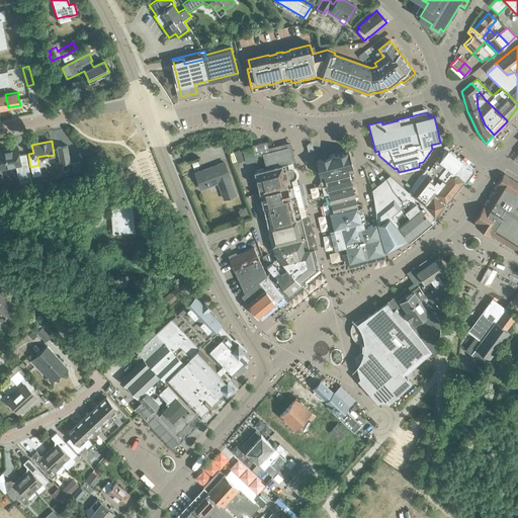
[(272,167),(287,163),(291,162),(287,147),(269,152),(266,142),(251,146),(254,156),(262,154),(265,166),(271,165),(272,167)]
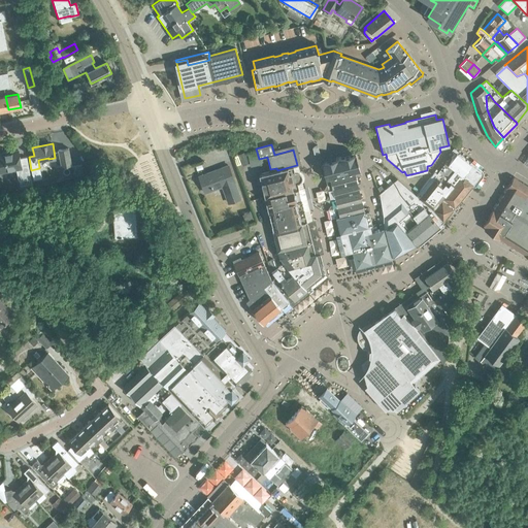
[(58,150),(61,166),(71,164),(68,149),(58,150)]
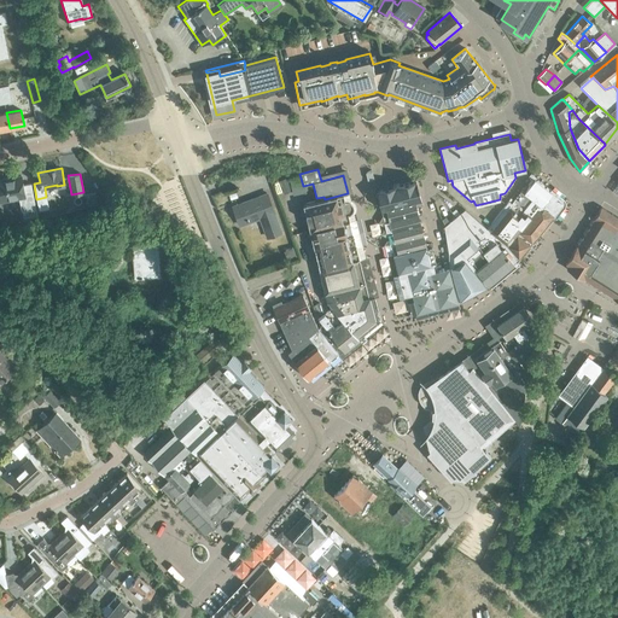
[(31,184),(23,185),(21,175),(0,179),(0,200),(18,198),(22,215),(1,219),(4,225),(38,219),(31,184)]
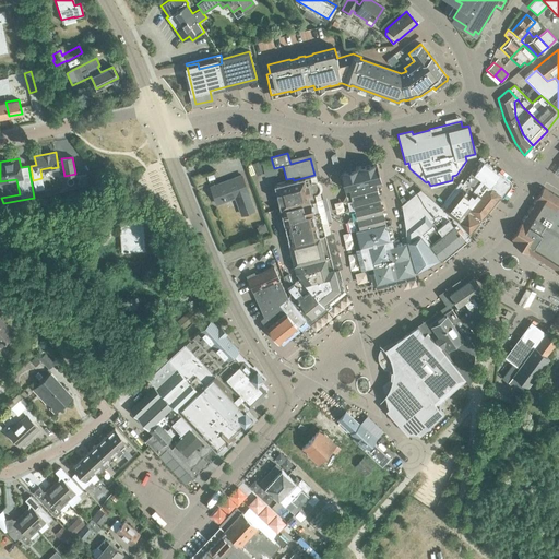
[(349,189),(376,182),(377,187),(381,185),(376,163),(376,162),(355,167),(355,168),(340,171),(344,187),(344,189),(345,189),(345,190),(349,189)]
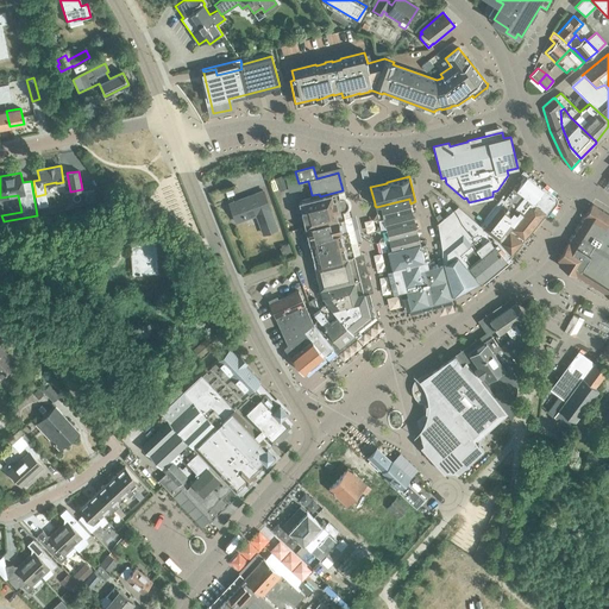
[(540,208),(546,213),(553,203),(554,201),(554,199),(552,196),(527,176),(518,189),(514,187),(501,203),(498,201),(479,226),(483,228),(500,243),(529,205),(534,207),(535,205),(540,208)]
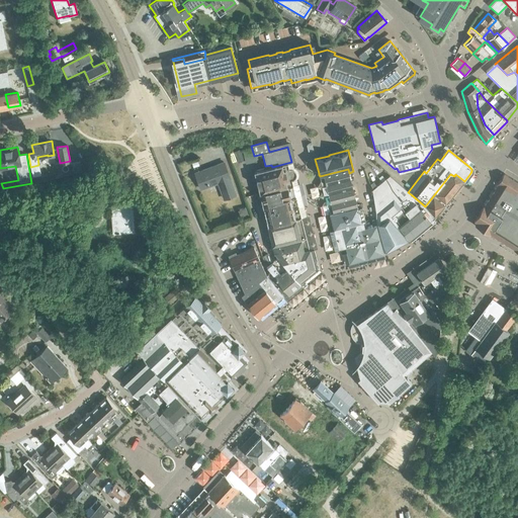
[(88,168),(86,159),(78,161),(79,169),(88,168)]
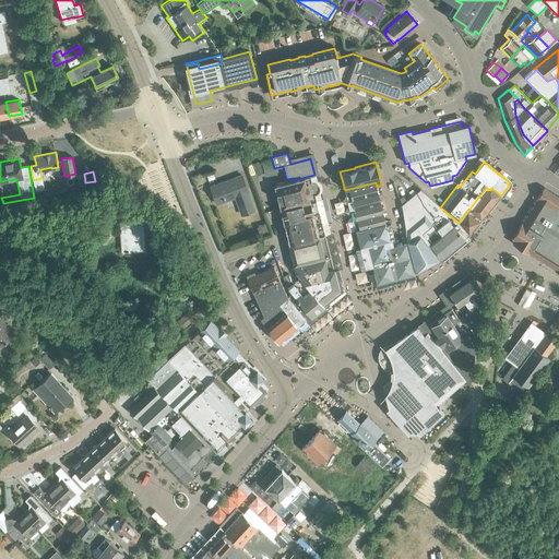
[(244,214),(254,210),(241,176),(211,187),(217,203),(237,197),(244,214)]
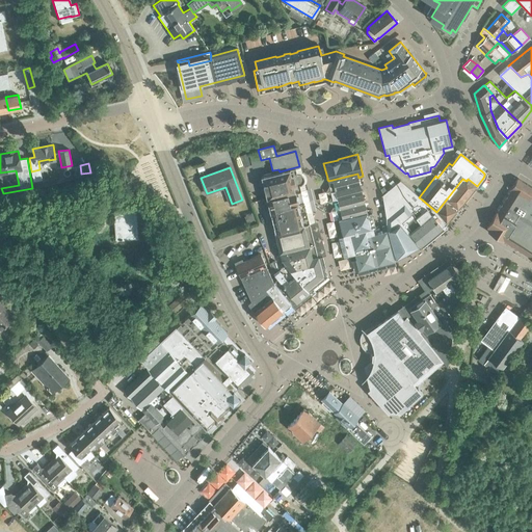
[(267,198),(301,190),(299,185),(301,184),(303,182),(304,179),(303,176),(301,174),(298,173),(297,174),(295,167),(280,171),(261,177),(267,198)]
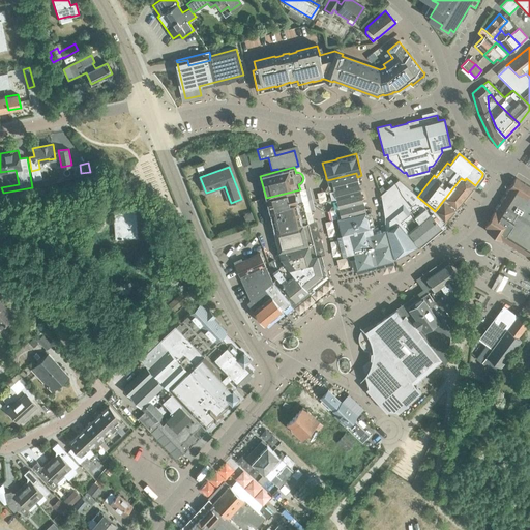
[(358,182),(357,177),(356,173),(331,179),(328,185),(334,188),(358,182)]
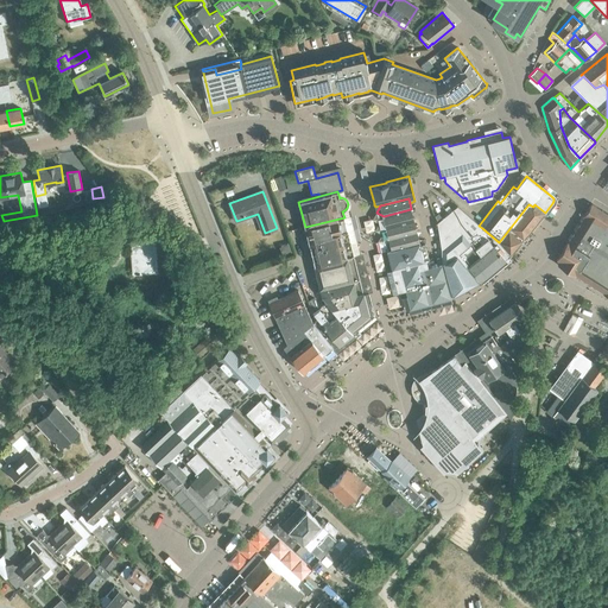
[(557,264),(607,296),(607,214),(591,203),(556,259),(558,261),(557,264)]
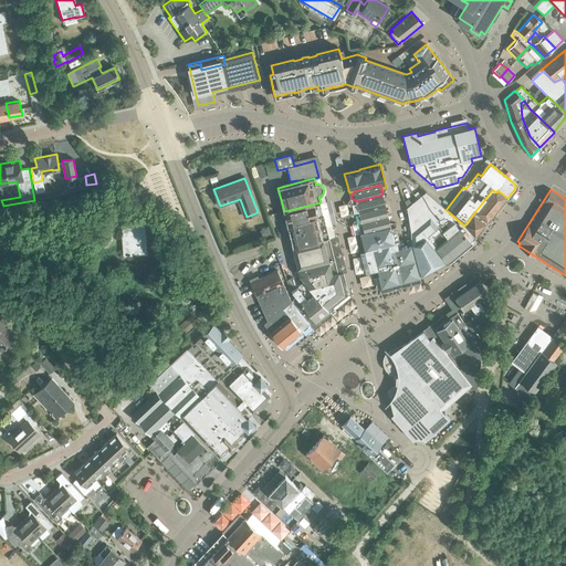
[(507,198),(502,194),(498,190),(496,192),(492,190),(464,226),(465,228),(474,238),(475,238),(507,198)]
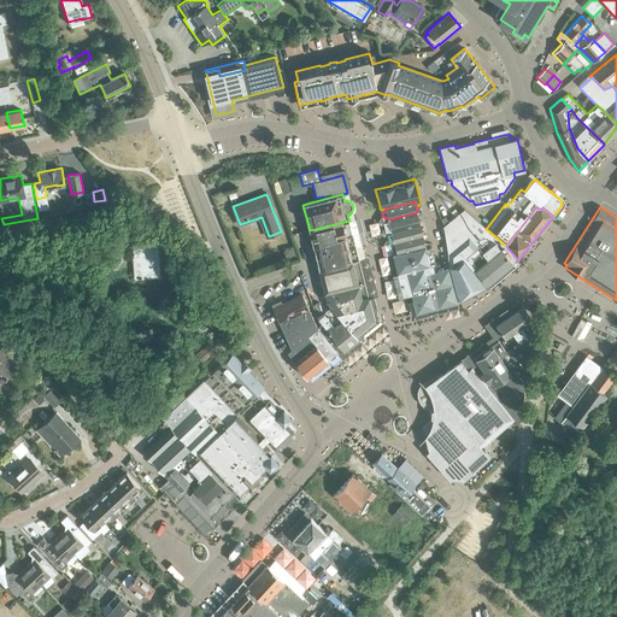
[(513,264),(517,259),(507,248),(506,246),(489,231),(486,229),(463,209),(442,225),(447,252),(447,268),(448,268),(457,300),(458,299),(459,300),(486,286),(485,285),(487,283),(488,285),(513,264)]
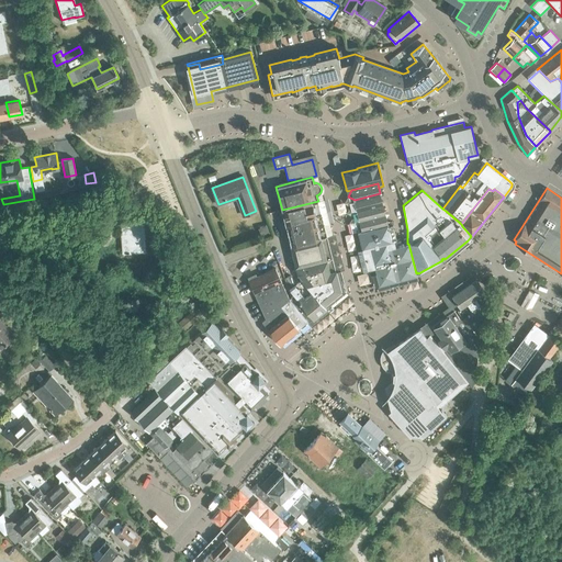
[(357,210),(382,203),(380,193),(355,200),(350,206),(357,210)]
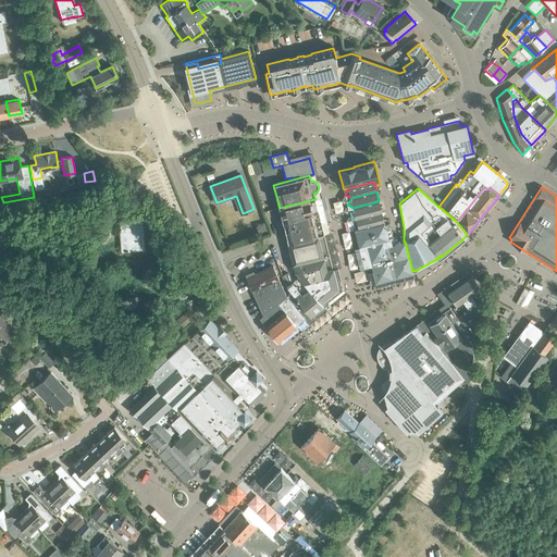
[(282,220),(318,210),(316,199),(280,208),(282,220)]
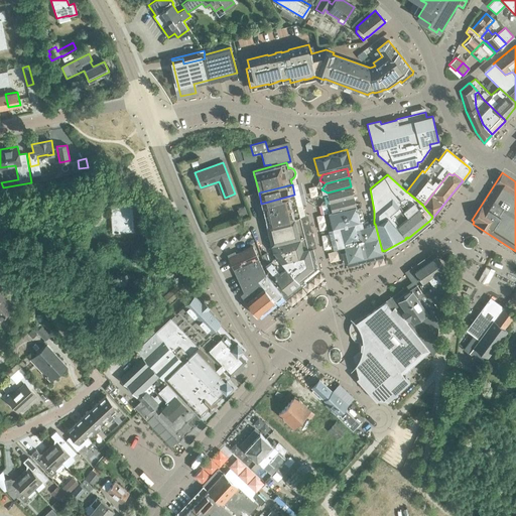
[(330,202),(353,196),(351,186),(328,192),(324,199),(330,202)]
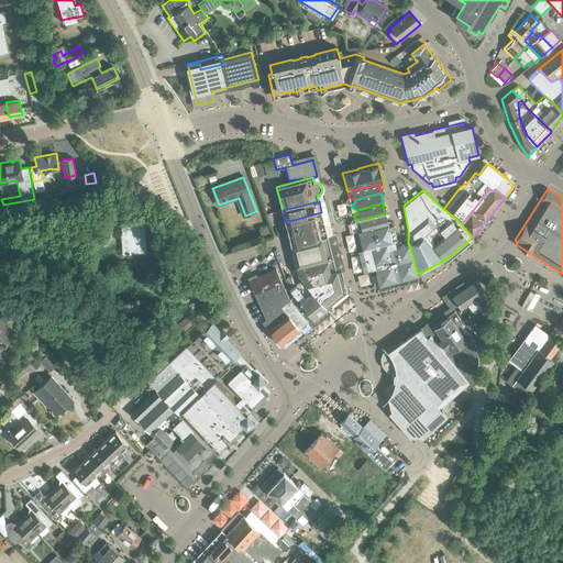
[(288,233),(324,224),(321,212),(285,222),(288,233)]
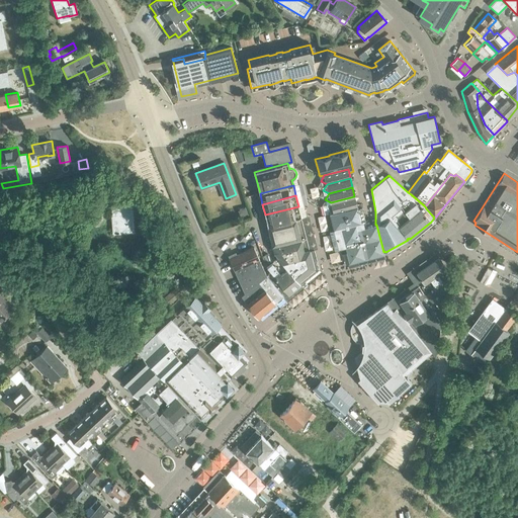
[(329,213),(330,213),(357,206),(354,196),(331,202),(328,208),(329,213)]
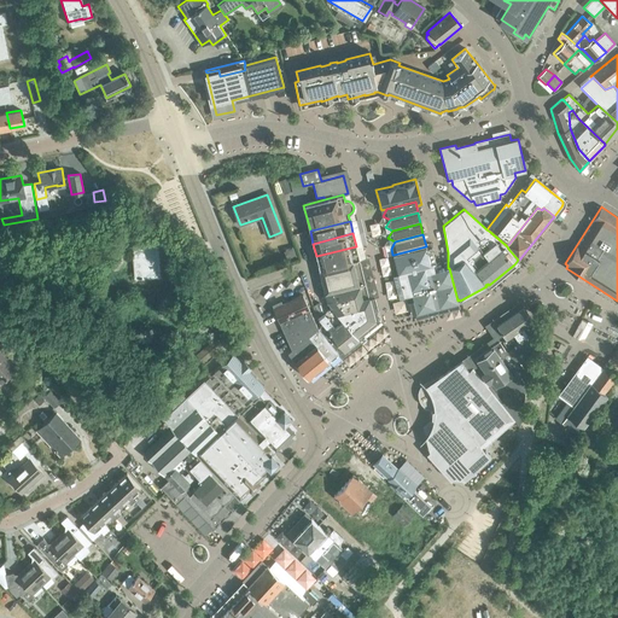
[(134,245),(135,278),(159,277),(157,244),(134,245)]
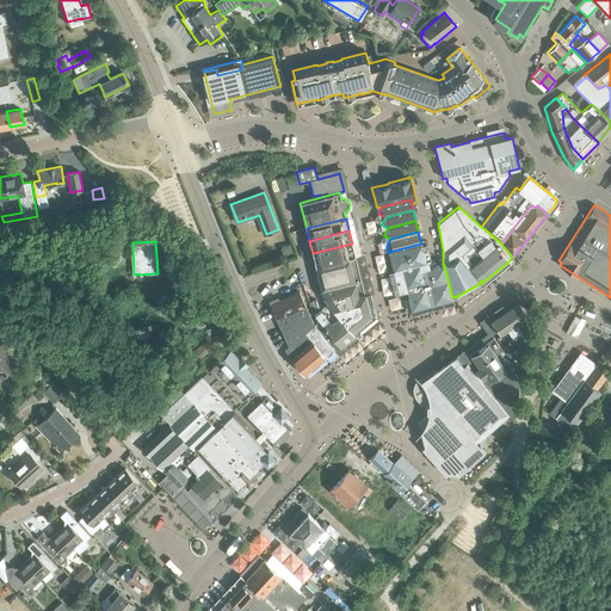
[(316,266),(356,257),(356,255),(357,254),(356,253),(356,252),(355,252),(353,246),(355,246),(353,244),(352,244),(313,253),(316,266)]
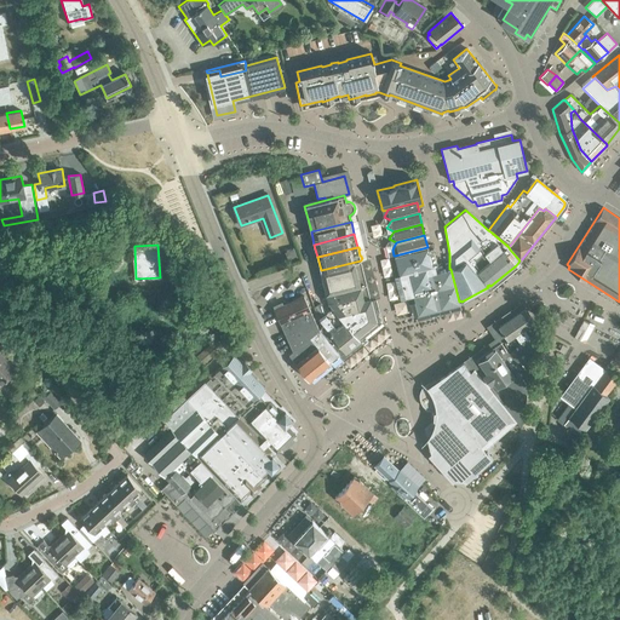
[(402,274),(432,267),(431,265),(437,264),(434,252),(432,250),(428,251),(428,247),(395,256),(400,274),(402,274)]
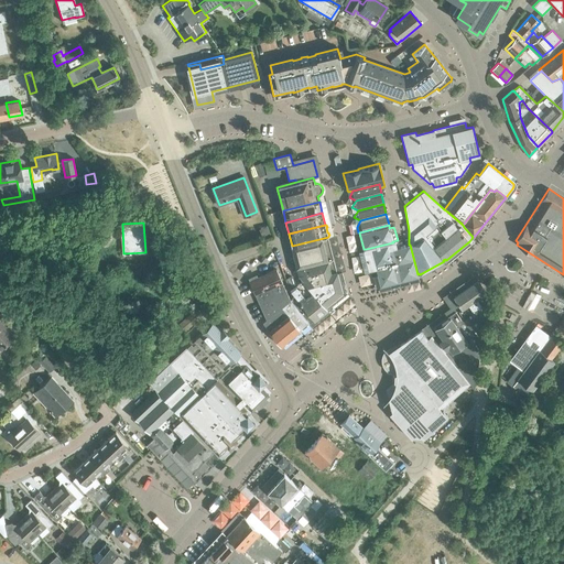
[(297,268),(334,258),(328,237),(292,246),(297,268)]
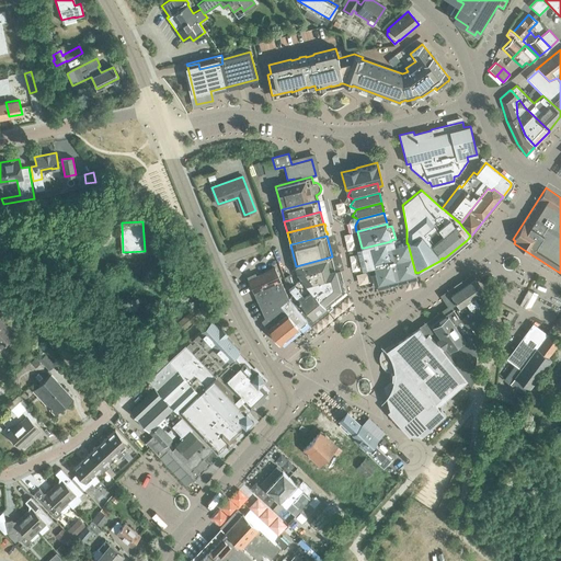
[(391,248),(395,247),(393,240),(391,241),(364,248),(368,264),(371,263),(373,263),(393,258),(391,248)]
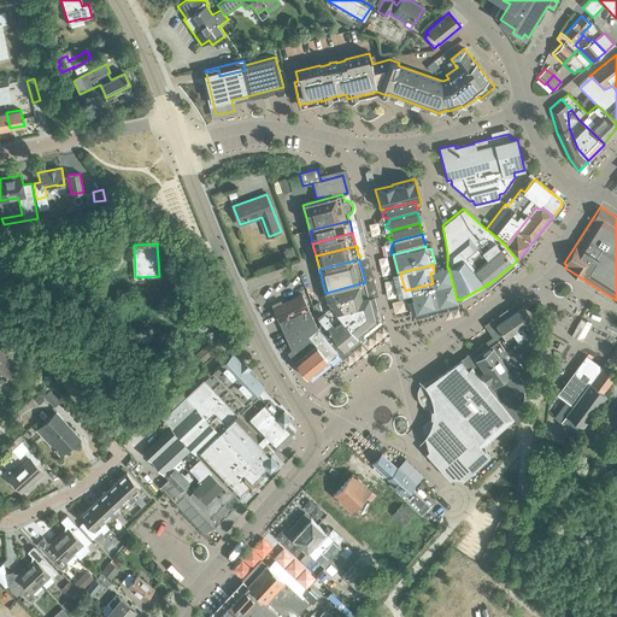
[(433,283),(410,289),(416,312),(457,301),(457,300),(448,268),(447,268),(434,271),(430,272),(433,283)]
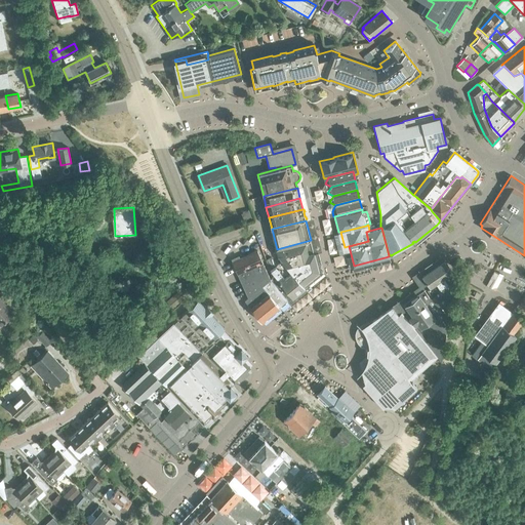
[(282,260),(314,252),(311,240),(277,249),(278,255),(279,255),(282,260)]
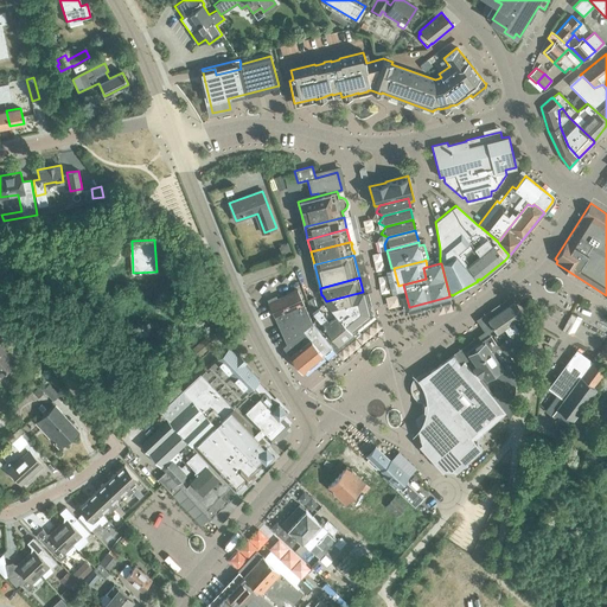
[(324,356),(324,355),(332,347),(312,321),(298,291),(269,304),(287,344),(283,347),(302,372),(324,356)]
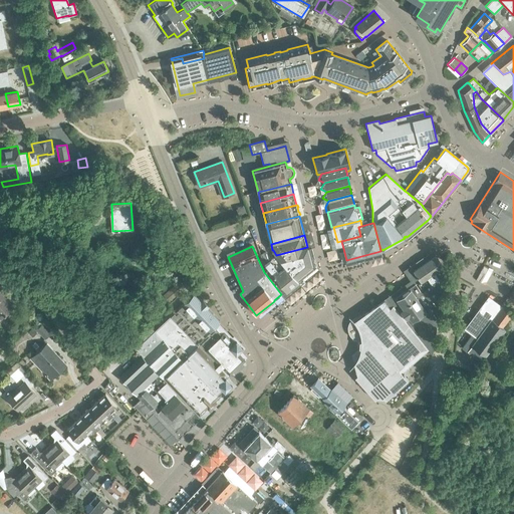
[(276,255),(296,278),(311,265),(307,247),(276,255)]
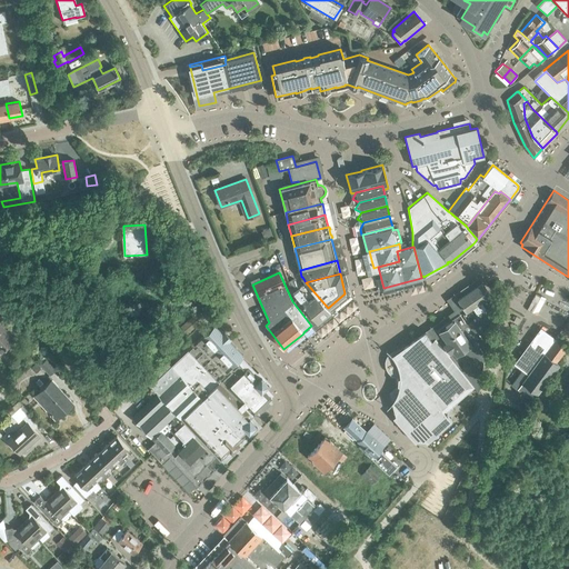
[(330,311),(328,308),(306,282),(293,292),(298,298),(318,321),(330,311)]
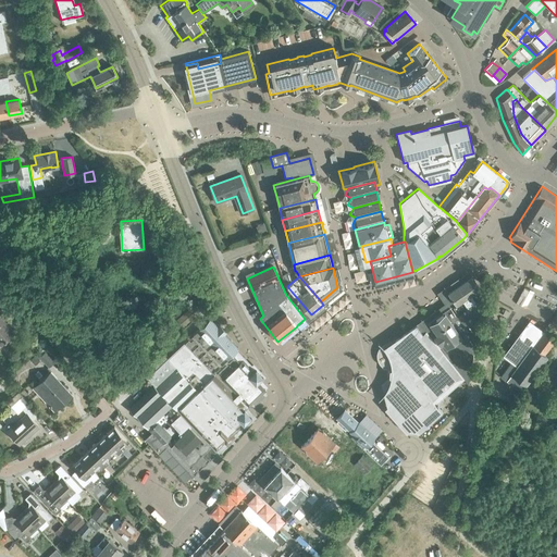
[(376,351),(376,355),(376,358),(378,361),(380,364),(382,367),(385,369),(388,369),(388,376),(381,384),(390,418),(391,418),(392,417),(406,433),(408,431),(415,431),(417,433),(419,432),(442,411),(435,404),(463,379),(469,384),(482,296),(482,293),(470,276),(460,284),(447,292),(450,296),(447,298),(452,305),(401,341),(397,344),(395,343),(391,342),(387,342),(384,343),(382,345),(381,345),(376,351)]
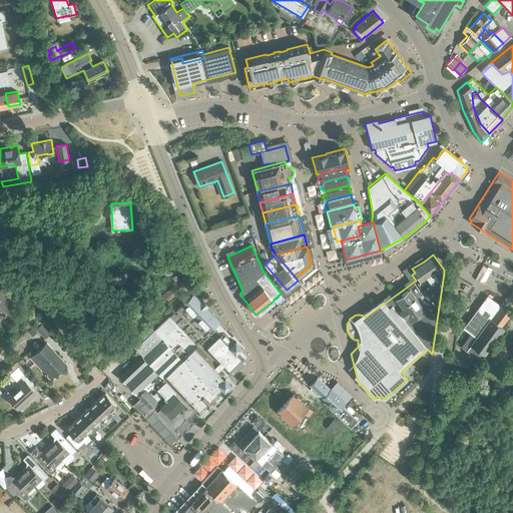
[(163,296),(168,301),(184,287),(179,282),(163,296)]
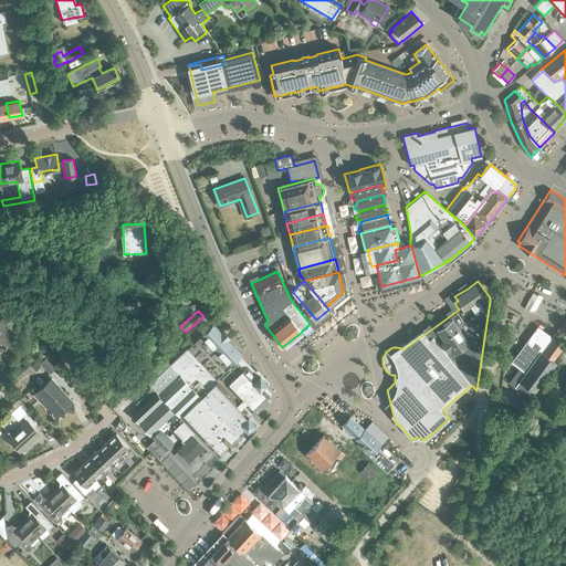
[(0,349),(0,350),(14,337),(0,321),(0,349)]
